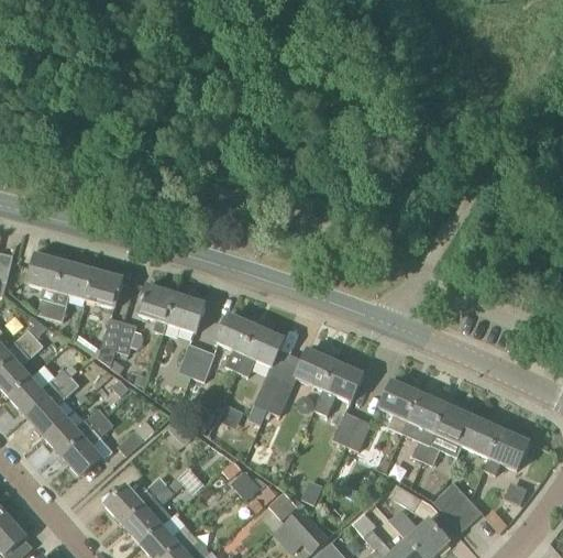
[(0,280),(7,282),(13,255),(0,251),(0,280)]
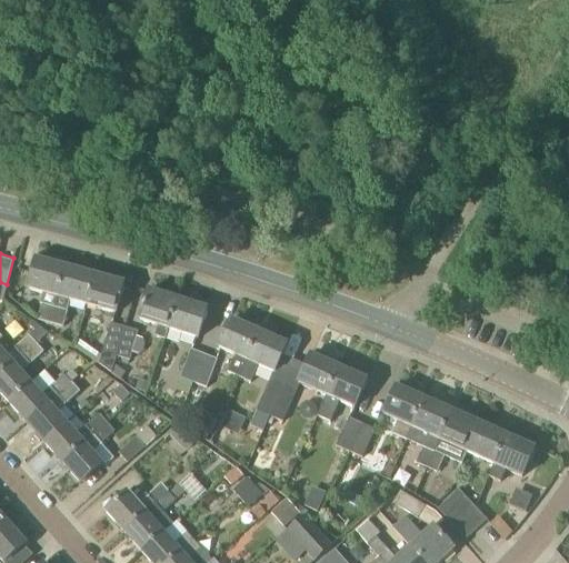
[(52,321),(66,264),(37,257),(28,287),(45,291),(38,317),(52,321)]
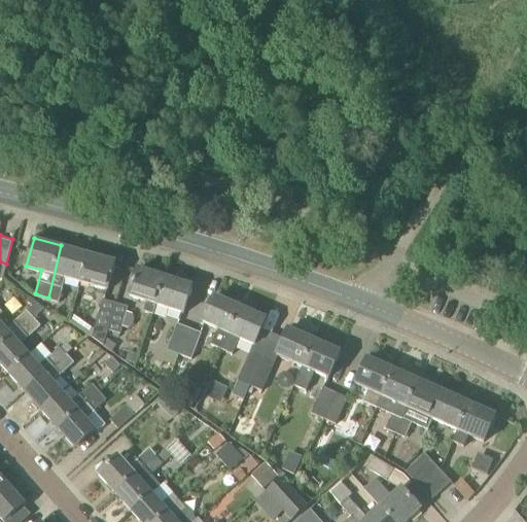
[(79,280),(86,252),(61,245),(48,298),(59,300),(66,276),(79,280)]
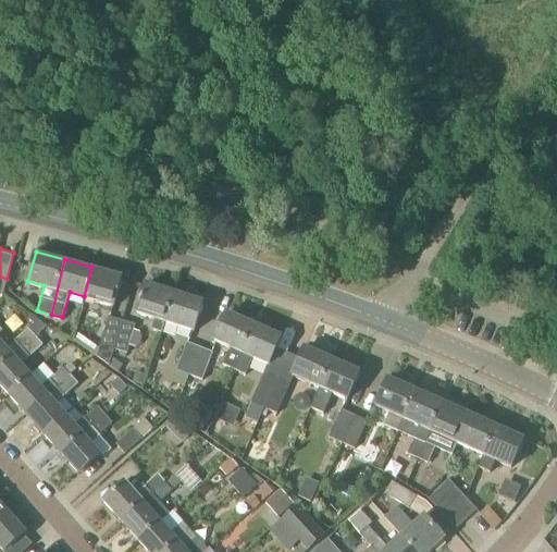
[(113,304),(122,274),(91,267),(84,296),(113,304)]
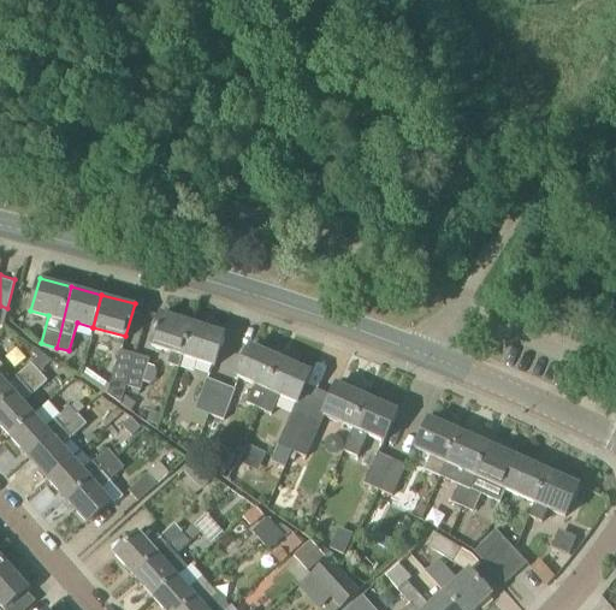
[(161,312),(152,343),(171,349),(166,361),(178,365),(178,362),(182,353),(191,321),(161,312)]
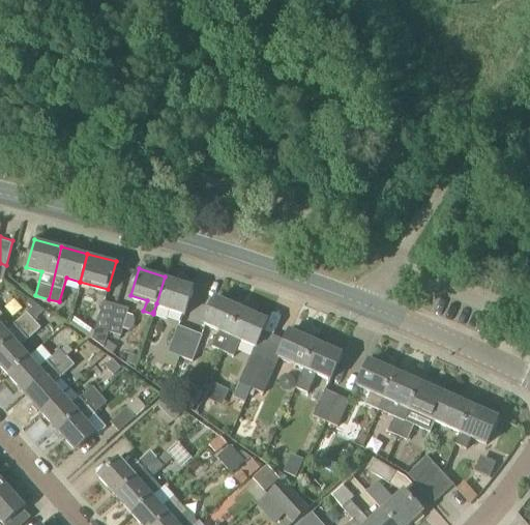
[(184,313),(193,286),(165,276),(156,303),(184,313)]
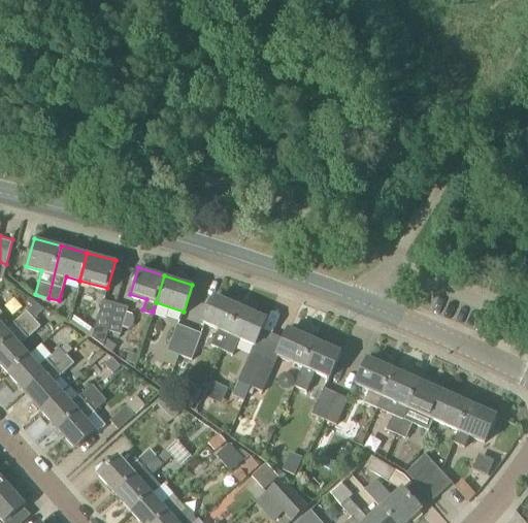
[(229,332),(240,305),(215,294),(203,321),(218,327),(211,342),(222,348),(229,332)]
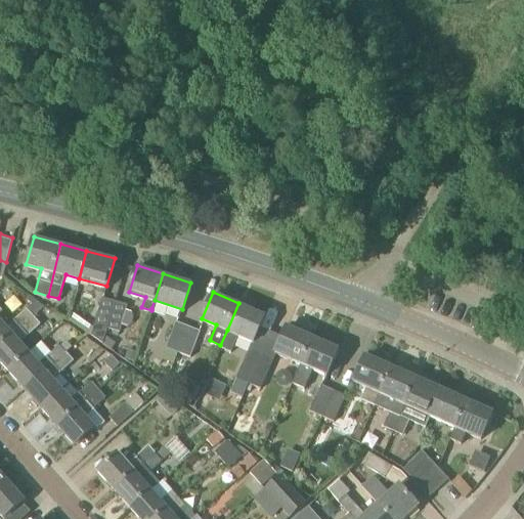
[(107,326),(115,299),(102,295),(91,332),(102,341),(107,326)]
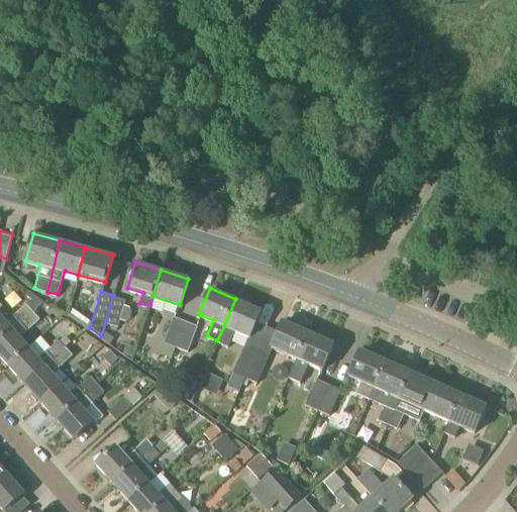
[(0,339),(34,310),(32,309),(41,301),(36,295),(27,303),(26,302),(6,320),(0,313),(0,307),(3,305),(0,301),(0,339)]
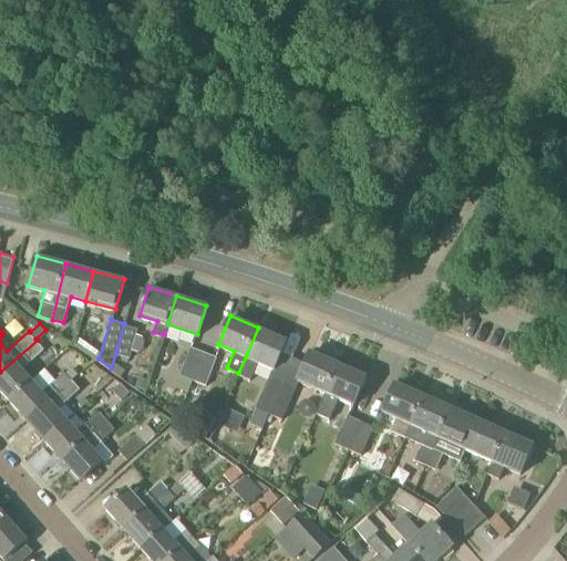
[(130,356),(138,326),(124,323),(116,352),(130,356)]
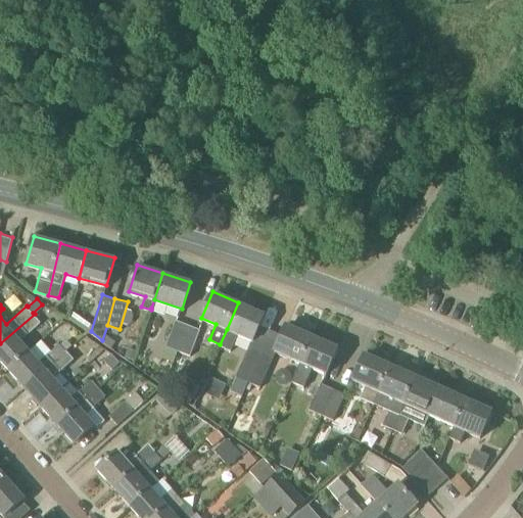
[(252,340),(264,315),(238,302),(227,329),(220,344),(231,349),(238,334),(252,340)]
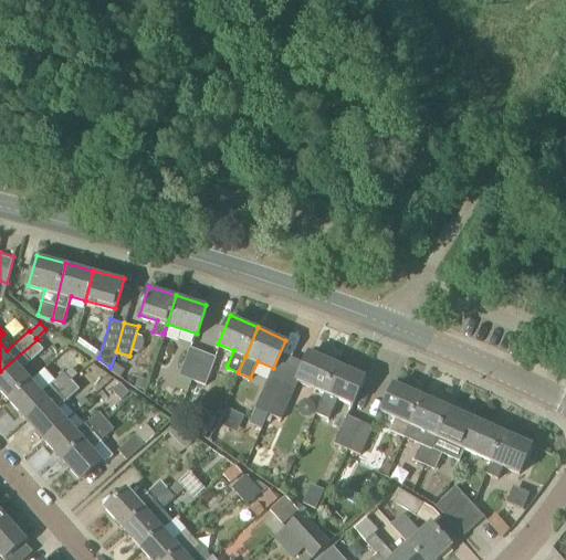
[(0,388),(10,400),(32,379),(21,367),(44,347),(38,339),(0,371),(0,388)]
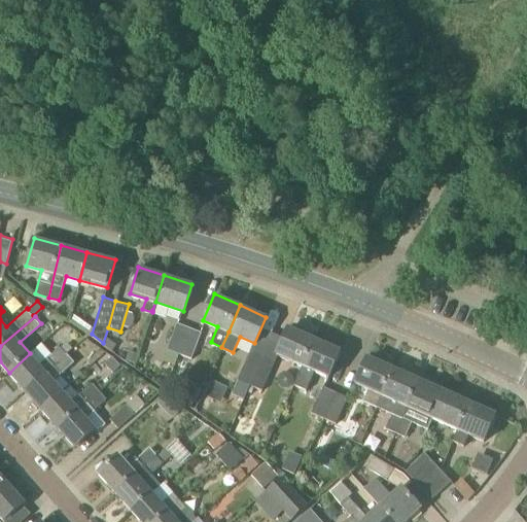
[(180,352),(189,326),(177,320),(167,347),(163,359),(175,363),(179,352),(180,352)]
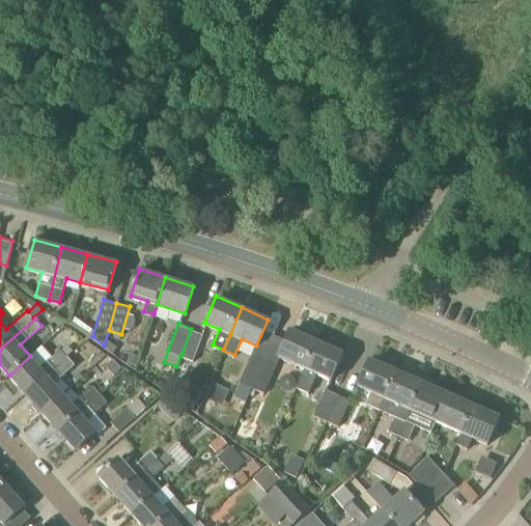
[(306,331),(305,329),(296,325),(292,326),(291,330),(290,329),(279,356),(305,367),(317,341),(304,335),(306,331)]
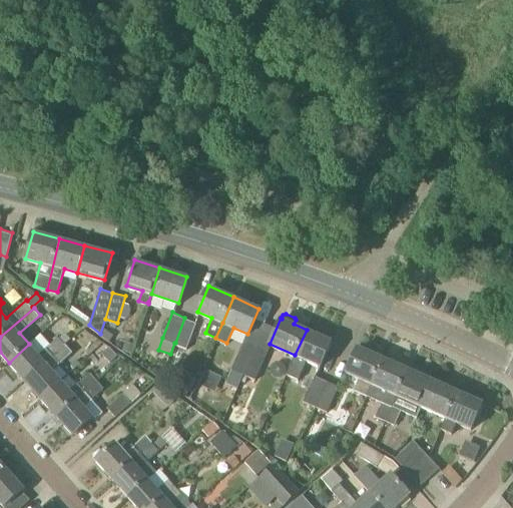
[(186,348),(196,322),(184,318),(175,343),(186,348)]
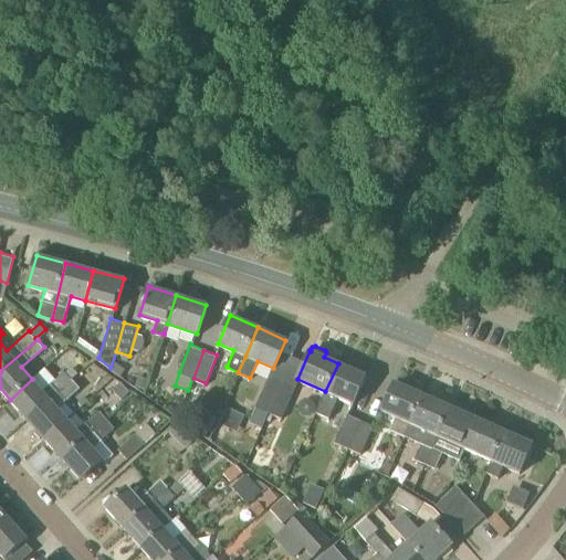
[(338,363),(325,391),(316,411),(328,418),(337,397),(353,403),(365,376),(338,363)]
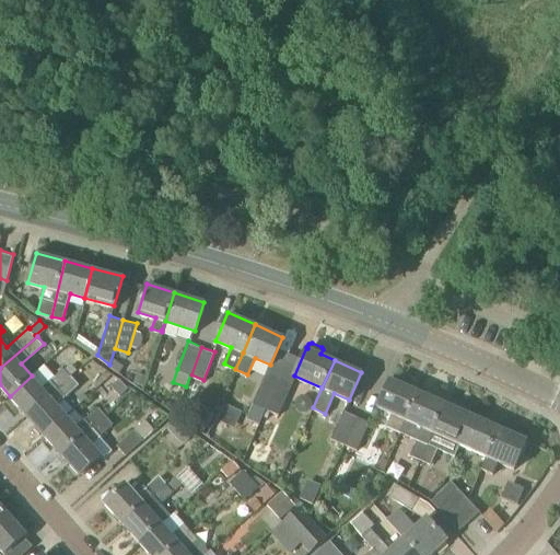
[(26,414),(71,374),(63,367),(41,386),(32,376),(10,396),(26,414)]
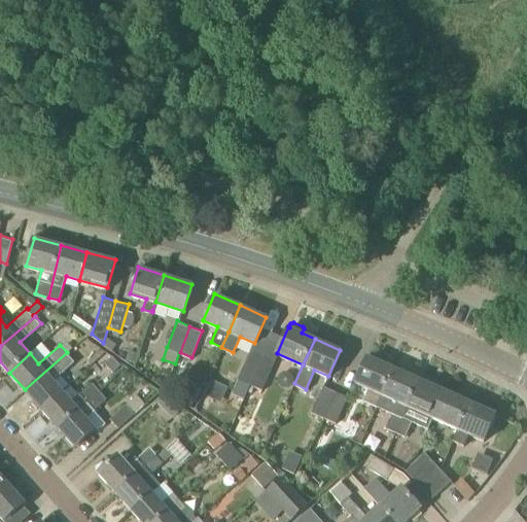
[(250,383),(261,357),(249,351),(238,377),(232,391),(244,396),(250,383)]
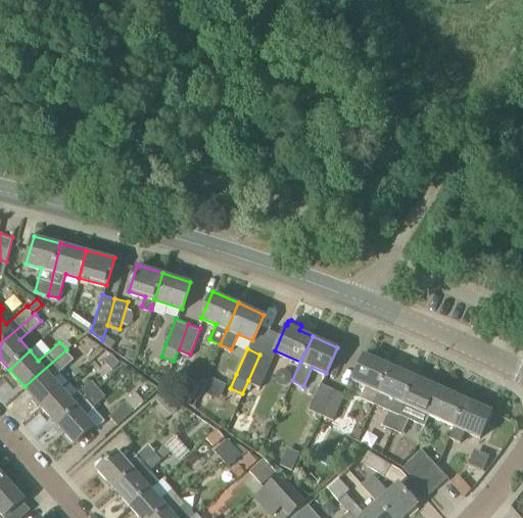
[(42,406),(62,387),(52,376),(73,358),(66,349),(25,386),(42,406)]
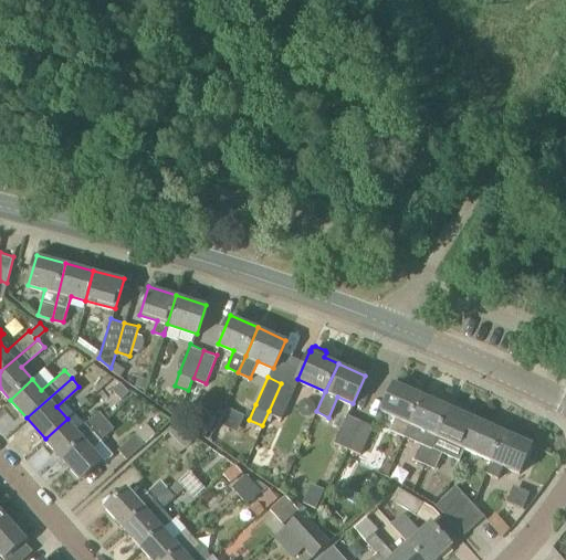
[(405,435),(423,395),(395,382),(381,410),(396,415),(389,429),(405,435)]
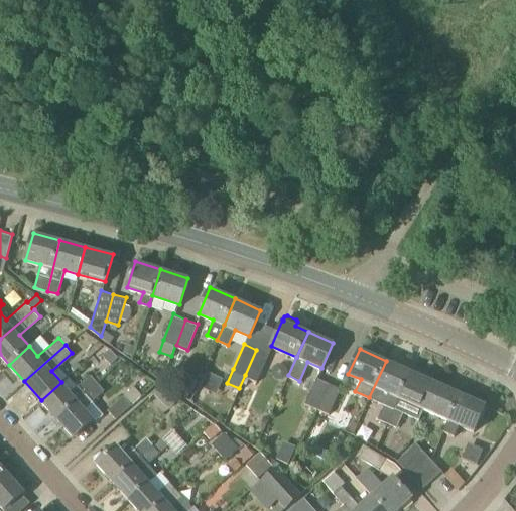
[(256,380),(268,355),(256,350),(245,375),(256,380)]
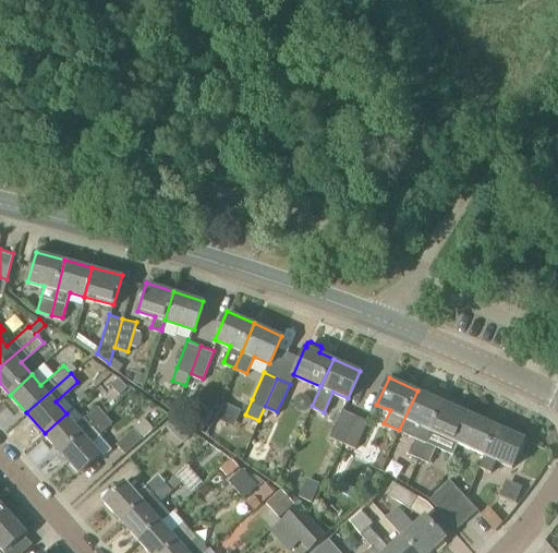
[(419,457),(444,401),(417,391),(399,430),(415,436),(409,453),(419,457)]
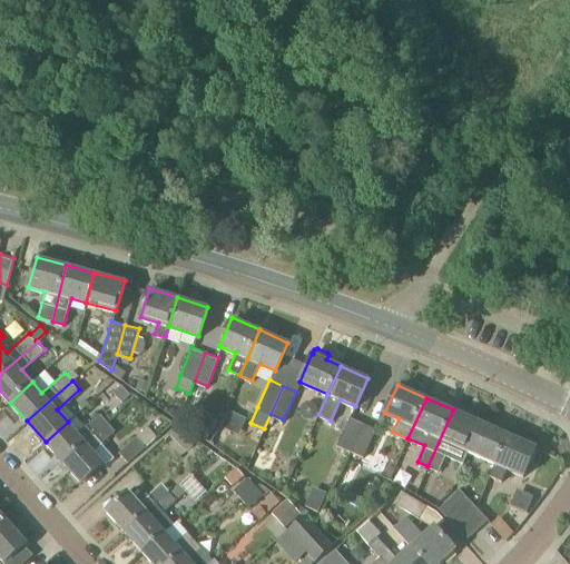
[(190,404),(184,418),(198,425),(197,427),(213,433),(218,418),(205,414),(206,411),(190,404)]
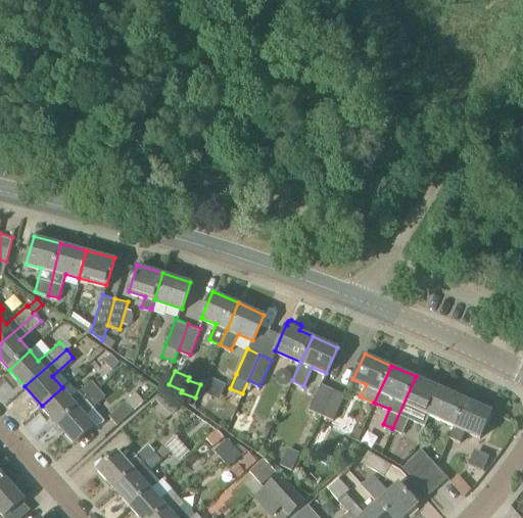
[(210,375),(203,391),(220,397),(227,382),(210,375)]
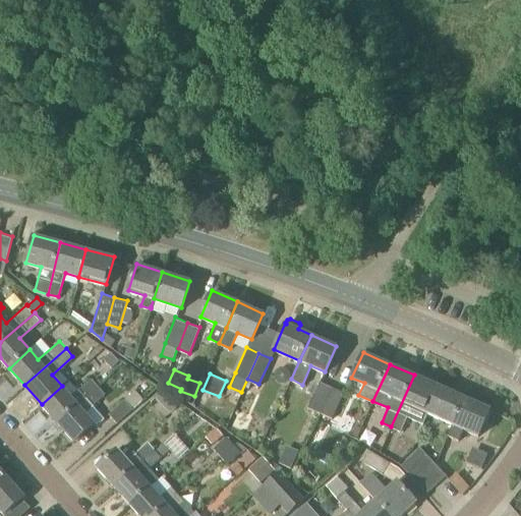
[(427,411),(439,386),(414,375),(391,426),(400,431),(407,416),(422,422),(427,411)]
